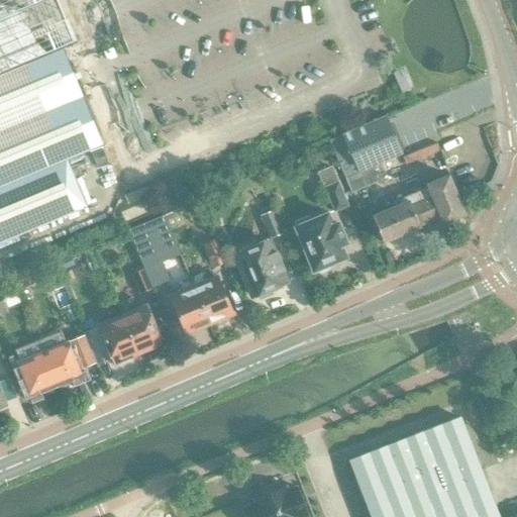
[(0,0),(0,242),(87,207),(79,188),(67,160),(103,144),(63,47),(75,42),(66,20),(56,0),(0,0)]
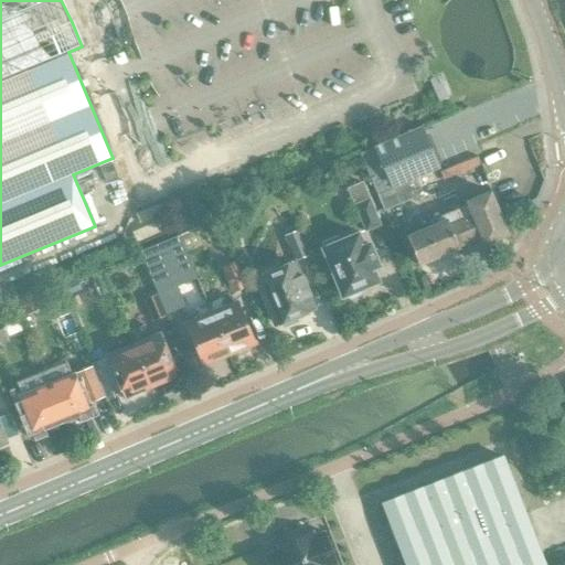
[(423,126),(360,152),(377,194),(416,178),(439,168),(423,126)]
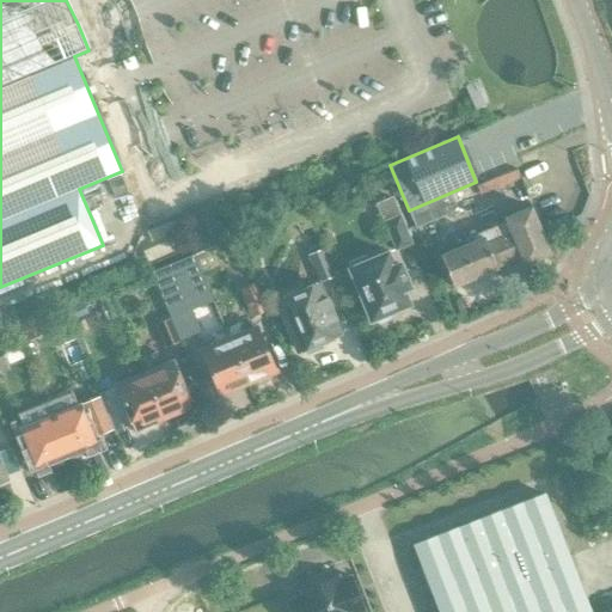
[(477,187),(481,194),(520,177),(516,170),(477,187)]
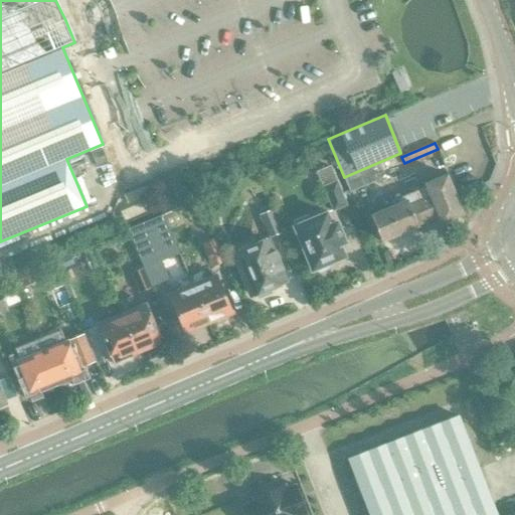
[(379,162),(344,177),(350,191),(385,176),(379,162)]
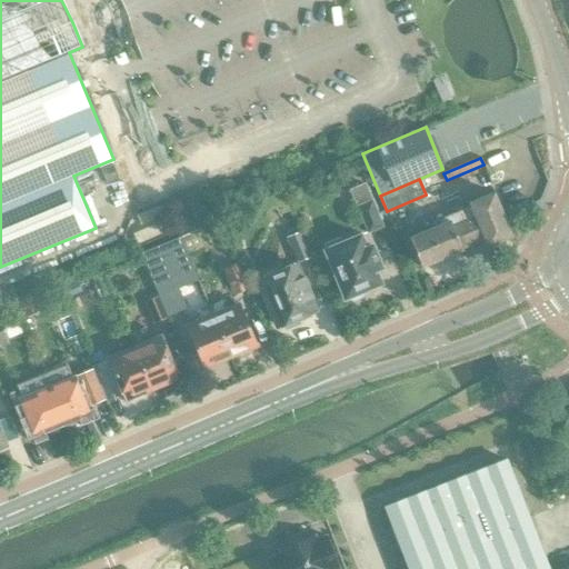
[(350,189),(369,232),(383,227),(371,200),(365,183),(350,189)]
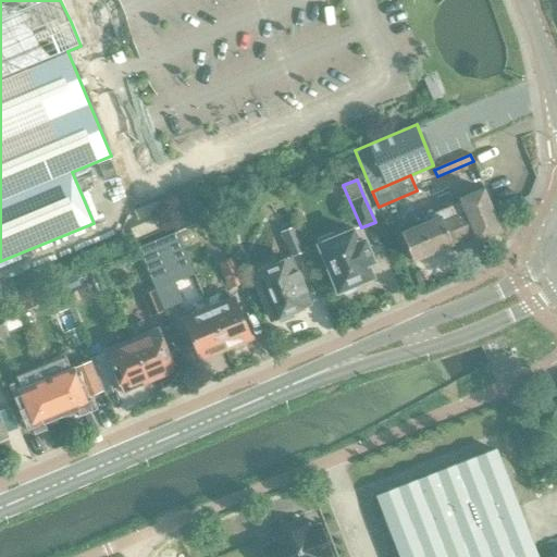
[(500,230),(482,188),(460,198),(461,201),(425,217),(428,221),(400,233),(412,260),(453,243),(450,237),(472,227),(478,239),(500,230)]
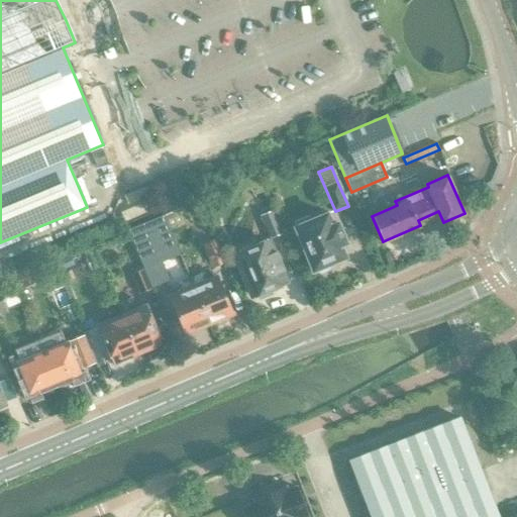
[(177,209),(164,215),(170,230),(184,224),(177,209)]
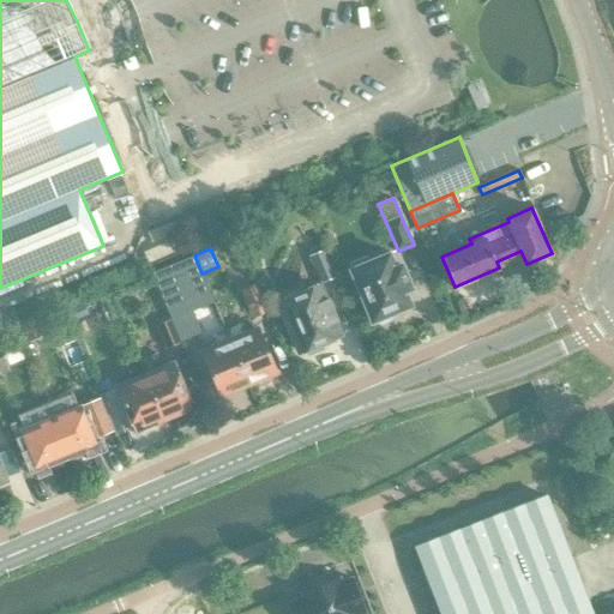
[(323,250),(309,256),(321,283),(335,277),(323,250)]
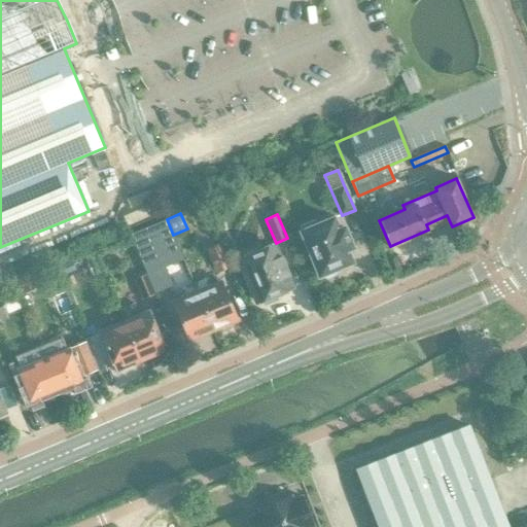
[(319,276),(322,275),(323,277),(327,278),(335,275),(336,271),(336,269),(352,261),(347,250),(353,247),(344,226),(338,229),(334,217),(317,223),(316,219),(299,225),(301,231),(319,276)]
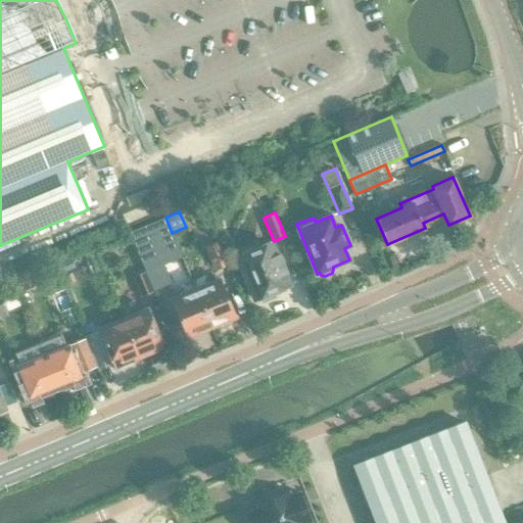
[(165,218),(130,233),(146,271),(154,290),(172,283),(163,265),(182,257),(172,233),(165,218)]
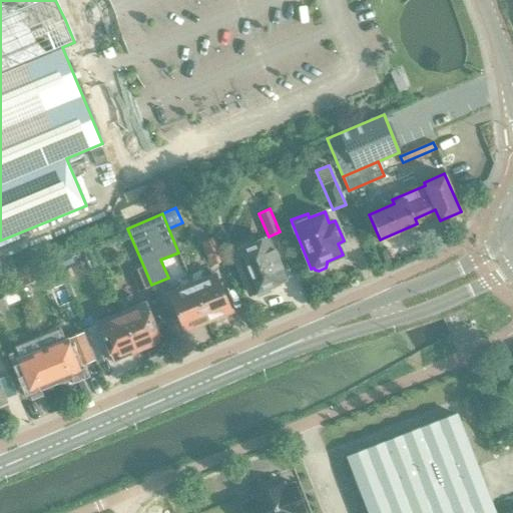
[(269,289),(287,282),(268,234),(263,238),(262,236),(236,248),(236,249),(233,249),(252,296),(257,294),(258,296),(270,291),(269,289)]
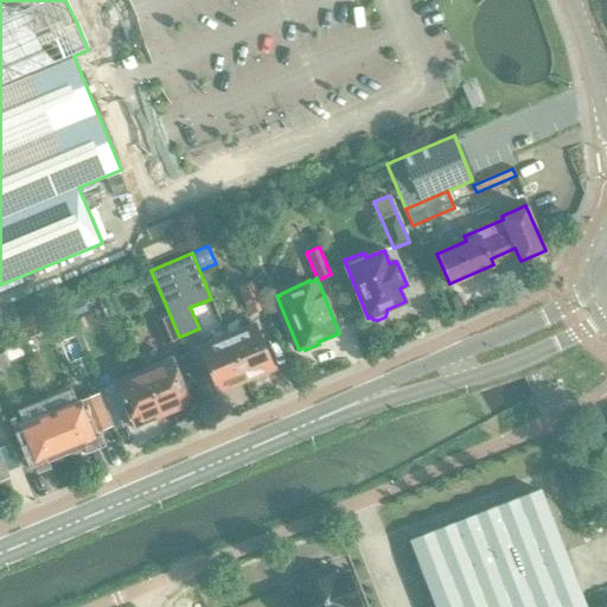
[(238,287),(248,308),(262,302),(253,281),(238,287)]
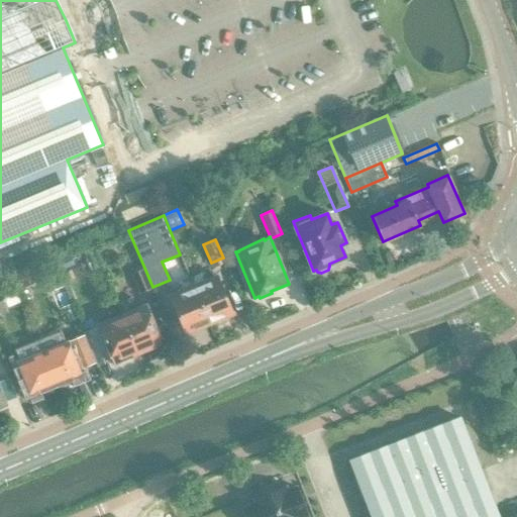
[(144,268),(131,273),(139,293),(152,287),(144,268)]
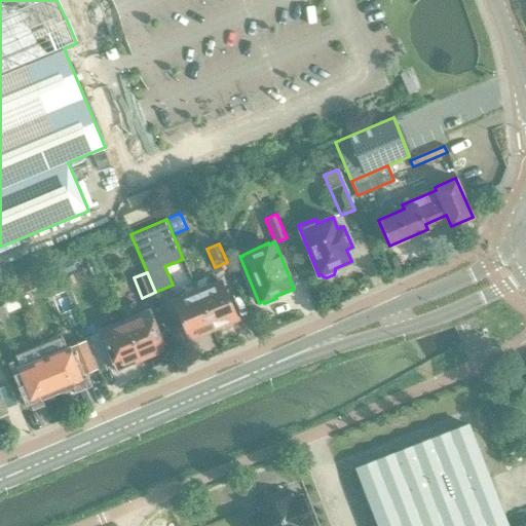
[(213,328),(237,317),(222,282),(197,292),(213,328)]
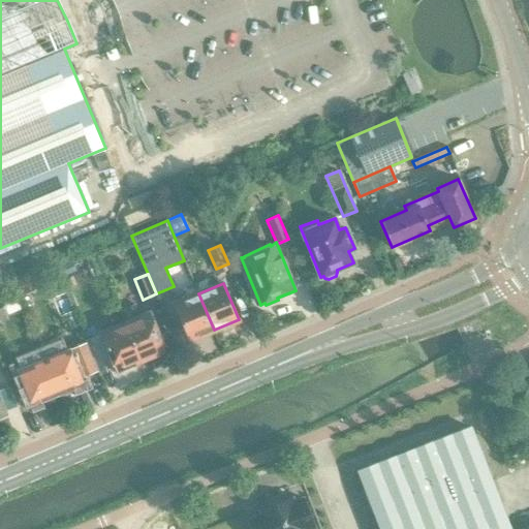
[(174,304),(188,340),(214,330),(198,293),(174,304)]
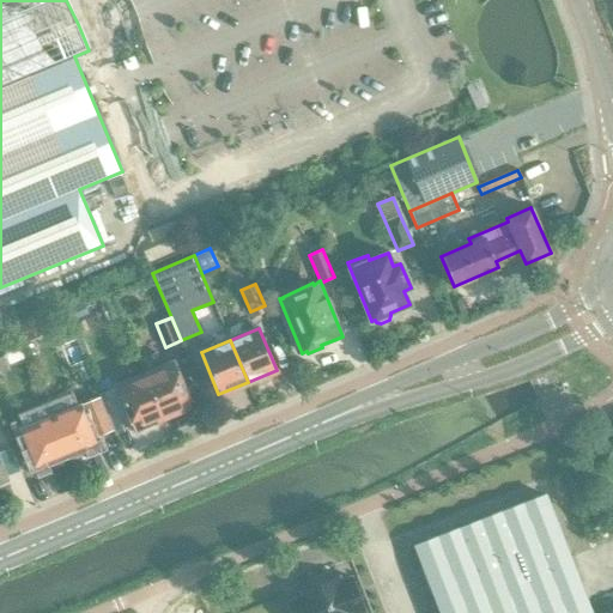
[(176,369),(174,360),(145,372),(162,418),(192,406),(189,399),(176,369)]
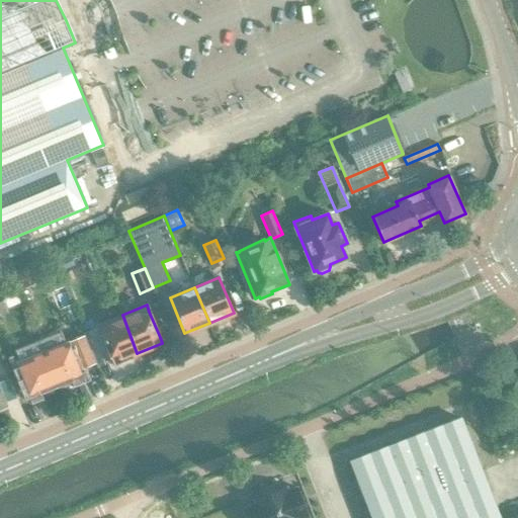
[(111,358),(113,363),(137,353),(122,315),(99,325),(102,332),(111,358)]
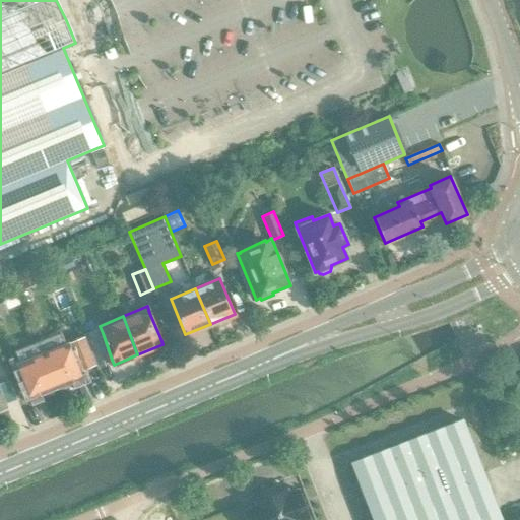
[(65,345),(60,334),(39,343),(56,388),(58,387),(62,390),(70,387),(71,382),(80,378),(67,344),(65,345)]
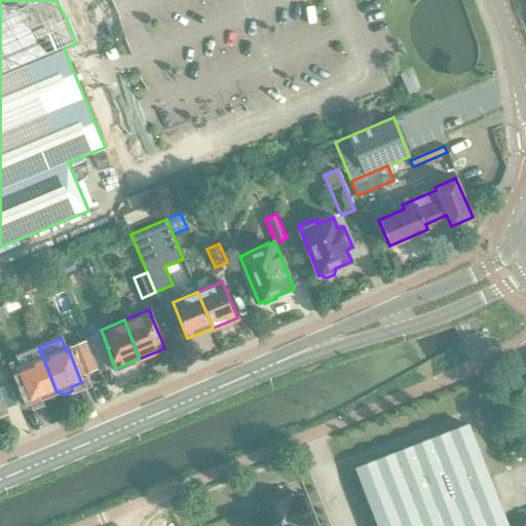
[(85,341),(69,347),(80,376),(97,370),(85,341)]
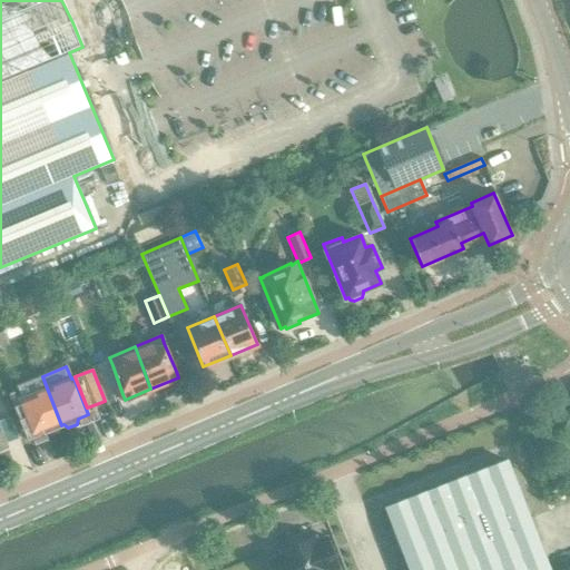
[(50,434),(59,431),(60,425),(61,425),(42,376),(17,386),(22,399),(19,400),(35,436),(47,431),(50,434)]
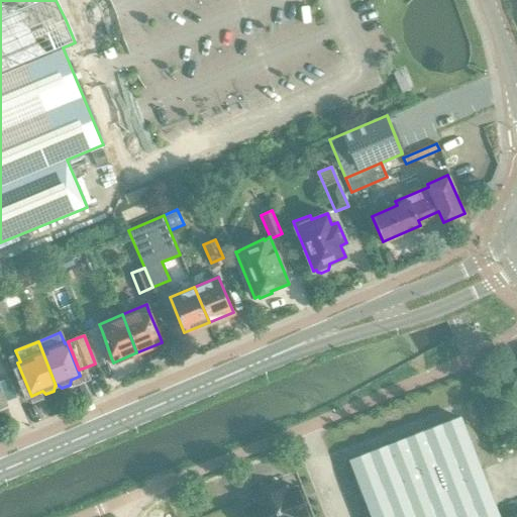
[(510,436),(516,432),(516,415),(504,421),(510,436)]
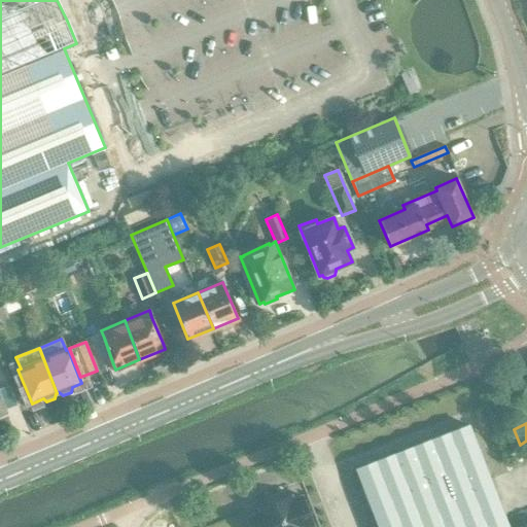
[(507,526),(468,426),(356,469),(379,526),(507,526)]
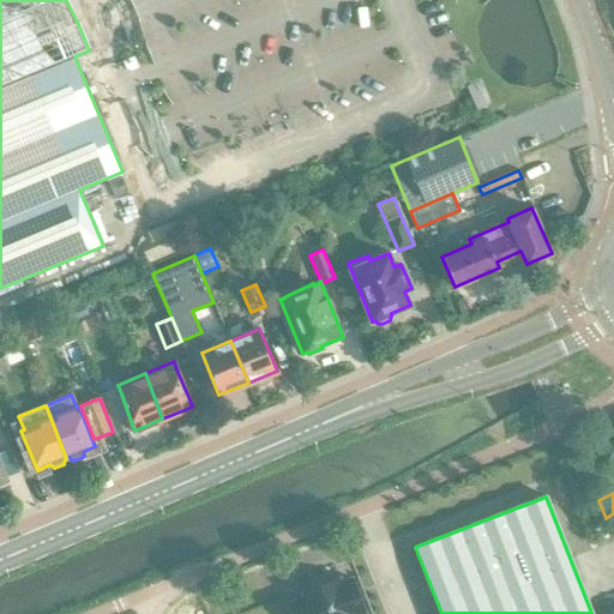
[(289,606),(292,613),(369,613),(357,581),(348,584),(337,588),(336,583),(324,588),(323,585),(309,591),(309,593),(298,597),(299,602),(289,606)]
